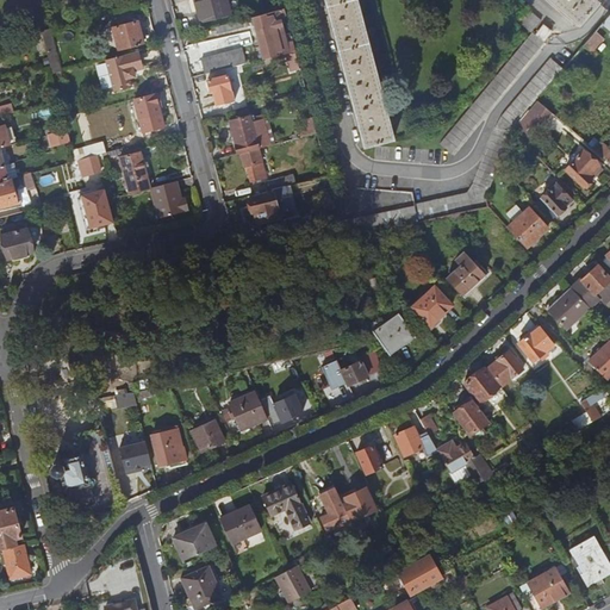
[(226,0),(195,0),(203,23),(231,16),(226,0)]
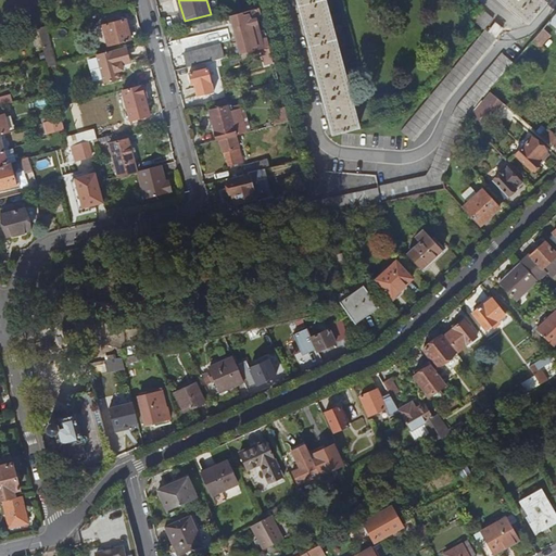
[(326,0),(298,0),(332,129),(330,130),(330,134),(359,126),(326,0)]
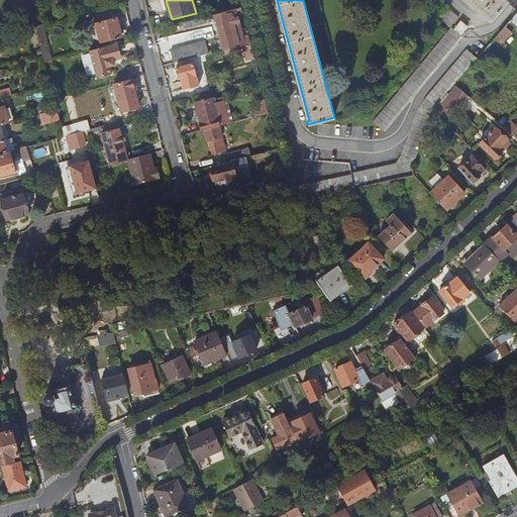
[(506,0),(468,0),(494,22),(511,3),(506,0)]
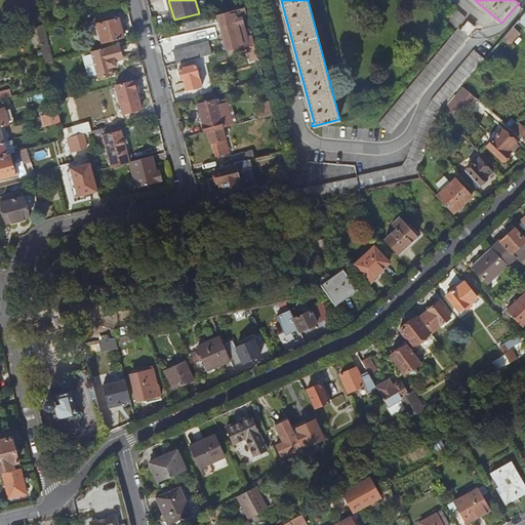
[(228,50),(248,45),(255,43),(253,36),(247,37),(246,32),(248,32),(247,26),(244,26),(241,14),(247,12),(246,7),(218,15),(228,50)]
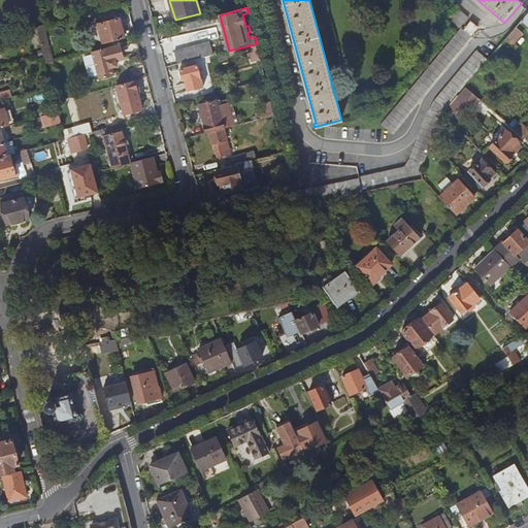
[(461,10),(453,21),(463,30),(471,20),(461,10)]
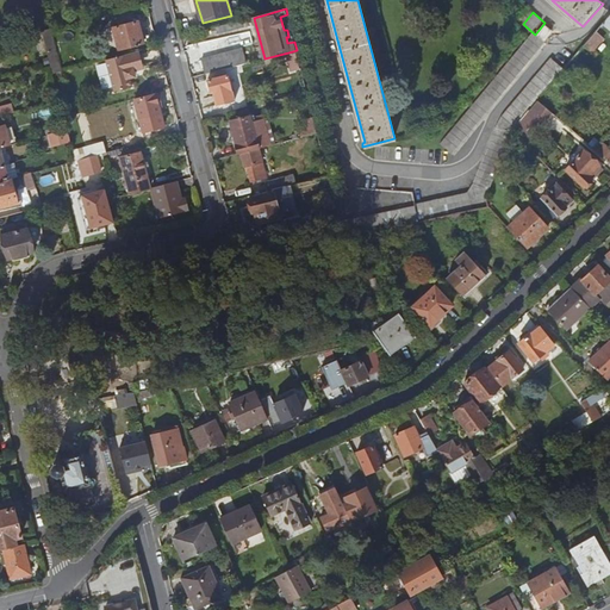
[(139,22),(130,24),(129,19),(120,22),(122,25),(114,27),(120,49),(145,43),(139,22)]
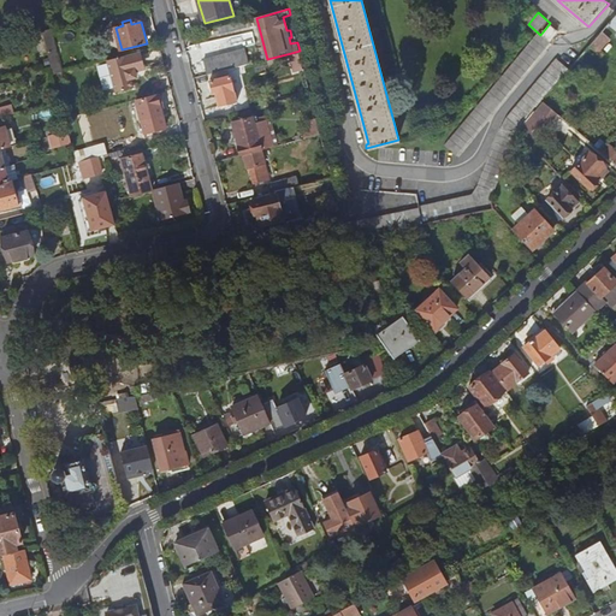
[(249,19),(218,28),(220,34),(252,25),(249,19)]
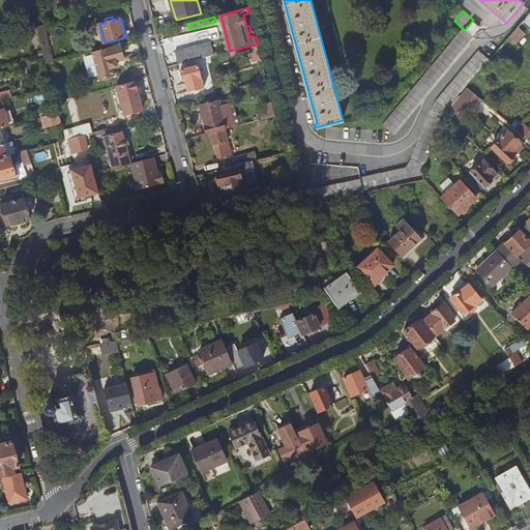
[(475,24),(469,32),(475,36),(481,29),(475,24)]
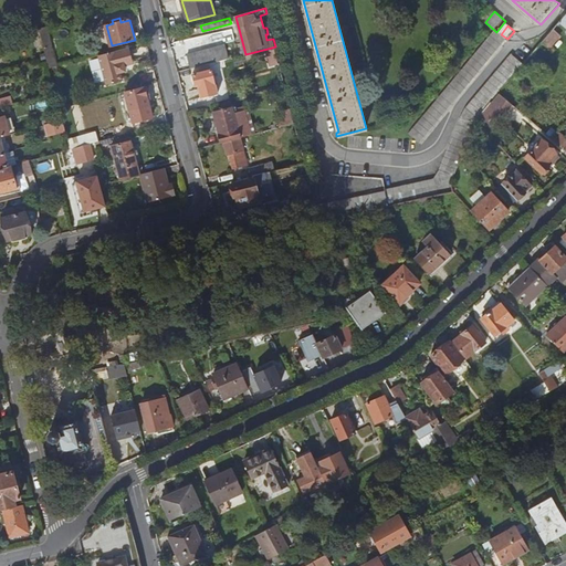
[(48,27),(40,29),(48,61),(50,67),(58,65),(48,27)]
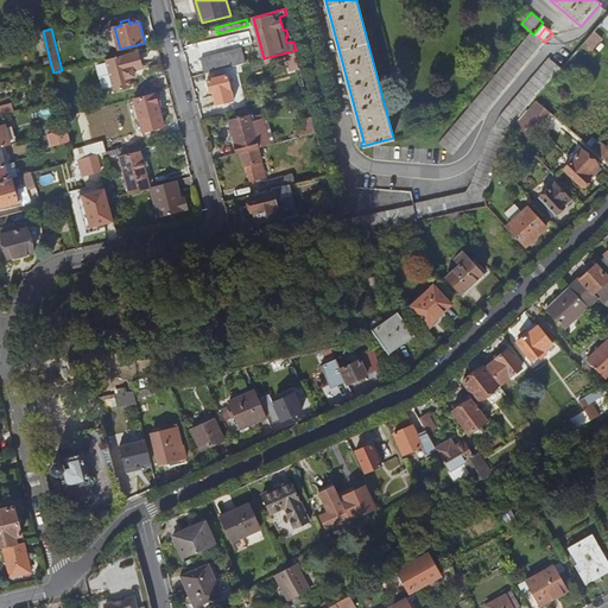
[(441,143),(453,153),(545,44),(534,35),(441,143)]
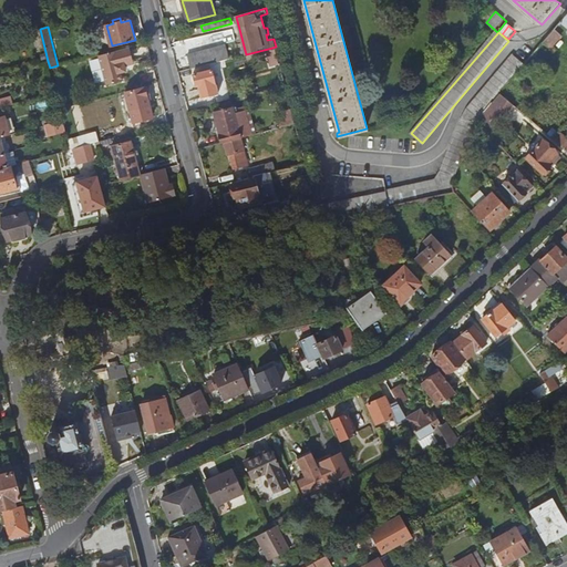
[(220,61),(229,59),(226,45),(188,54),(192,69),(210,64),(220,61)]
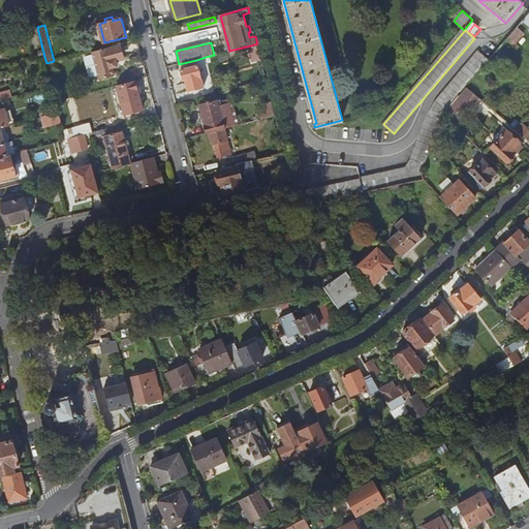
[(254,62),(261,59),(257,43),(250,45),(254,62)]
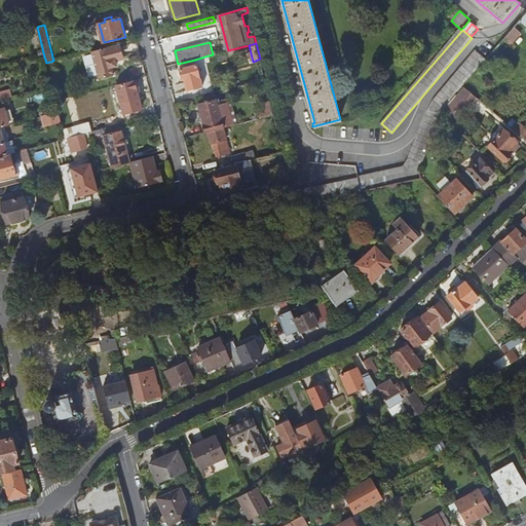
[(116,62),(121,61),(117,45),(92,51),(100,79),(114,75),(112,68),(117,67),(116,62)]
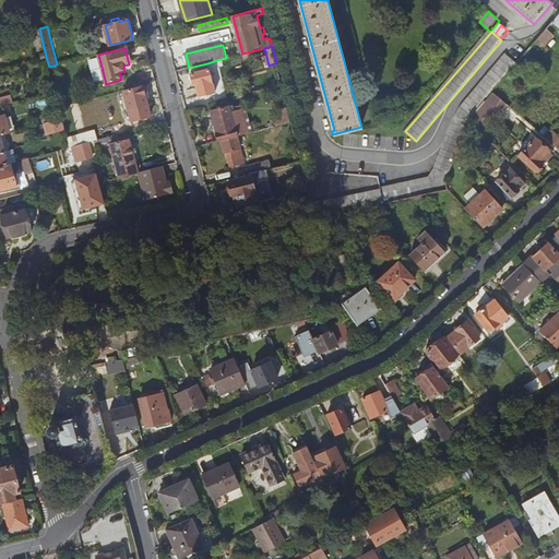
[(445,181),(449,174),(447,174),(467,122),(468,122),(470,120),(472,118),(471,117),(515,63),(506,54),(468,98),(460,107),(454,117),(436,165),(429,177),(381,188),(384,201),(432,191),(432,192),(448,189),(445,181)]
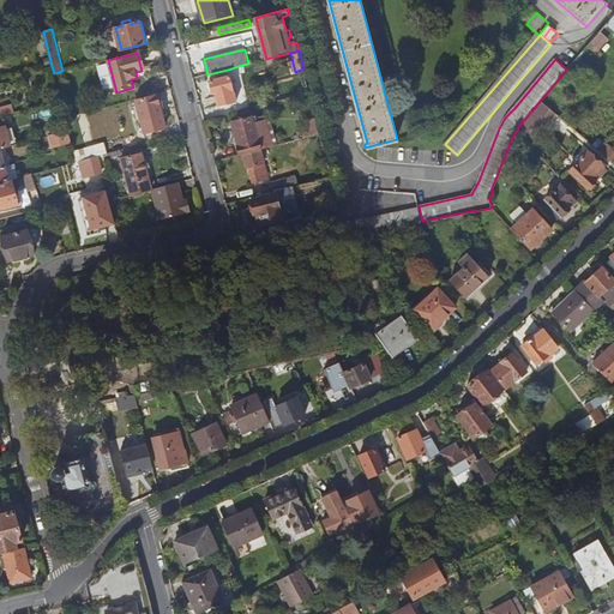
[(241,73),(239,66),(228,70),(230,77),(241,73)]
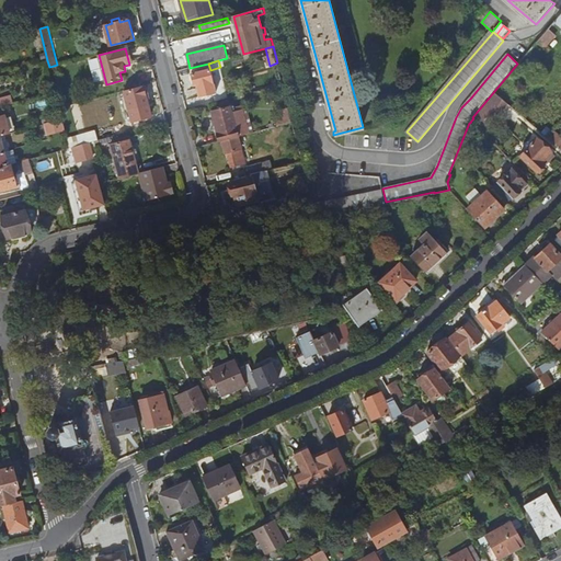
[(50,69),(52,72),(54,72),(55,78),(67,75),(65,66),(50,69)]
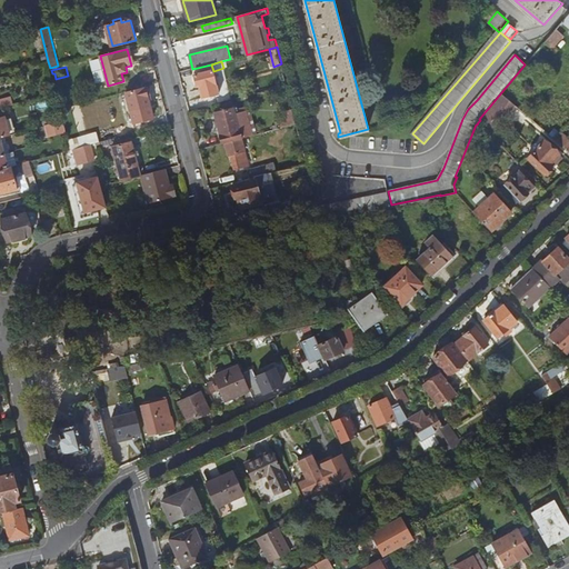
[(220,96),(213,71),(195,76),(198,87),(200,86),(203,99),(220,96)]
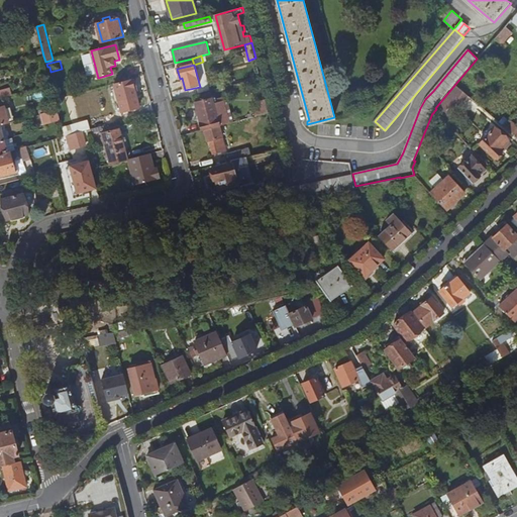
[(133,80),(115,85),(119,101),(137,97),(133,80)]
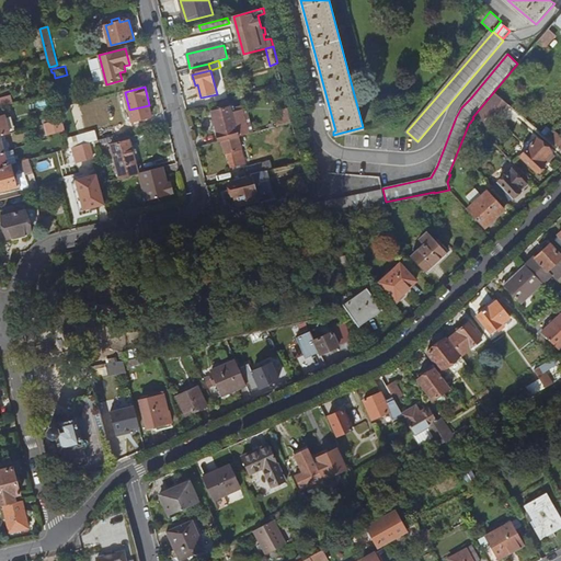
[(495,92),(477,115),(488,124),(506,102),(495,92)]
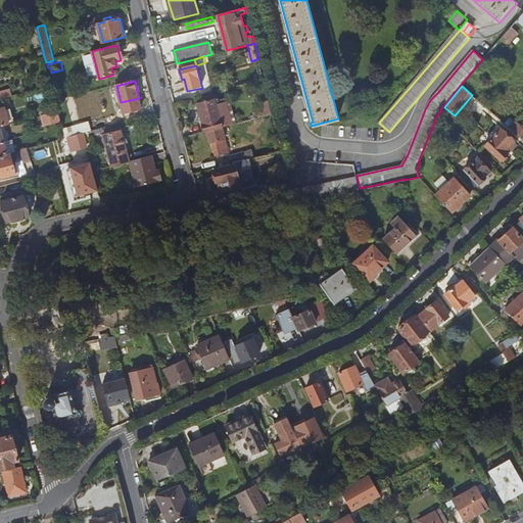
[(56,100),(58,106),(67,104),(65,98),(56,100)]
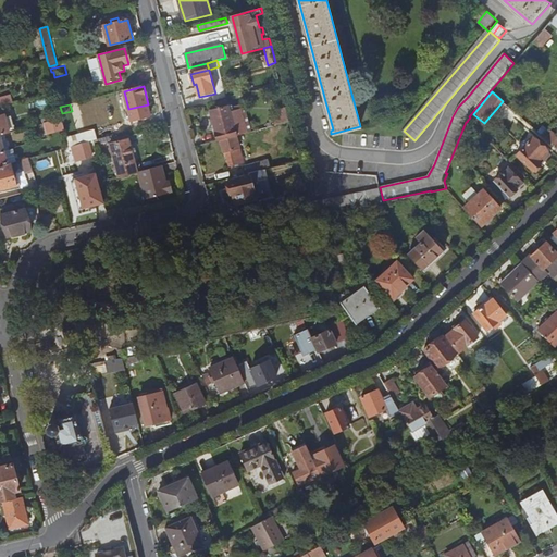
[(221,140),(234,137),(233,128),(235,128),(233,121),(240,119),(239,111),(231,113),(230,107),(212,111),(220,140),(221,140)]
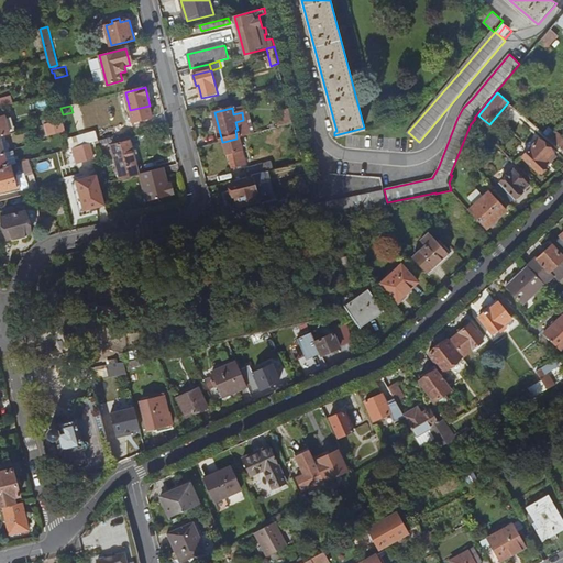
[(10,133),(15,132),(11,114),(4,116),(10,133)]
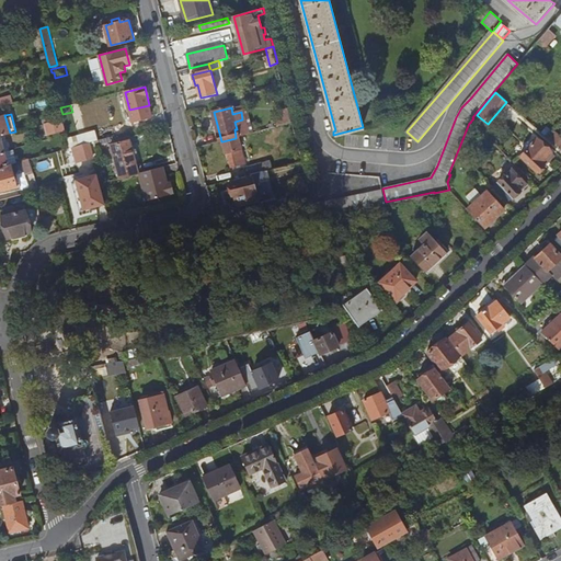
[(0,135),(10,133),(4,115),(0,116),(0,135)]
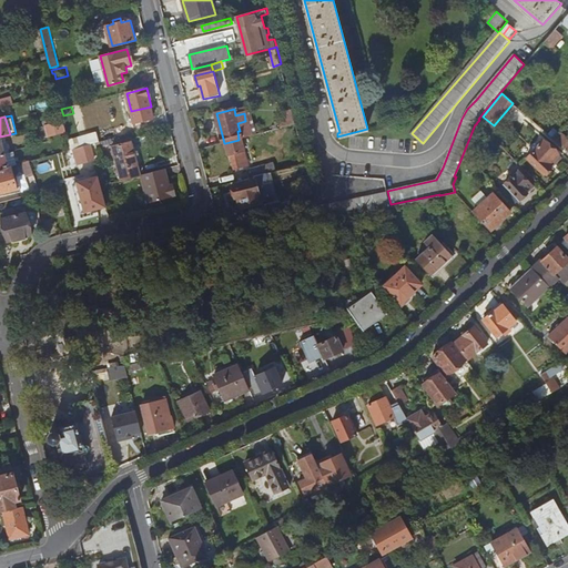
[(51,137),(67,131),(63,120),(47,124),(51,137)]
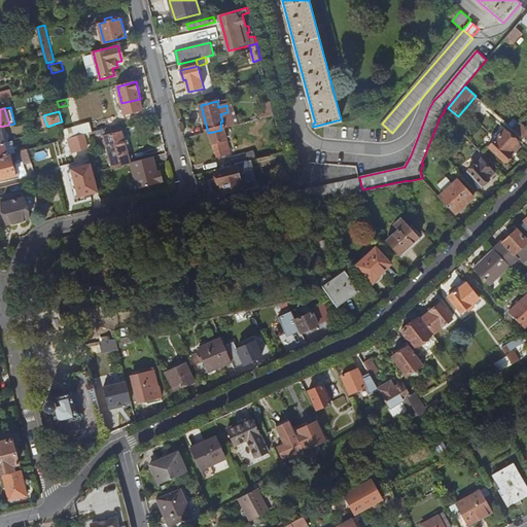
[(91,133),(93,132),(91,123),(64,129),(66,139),(69,138),(84,134),(91,133)]
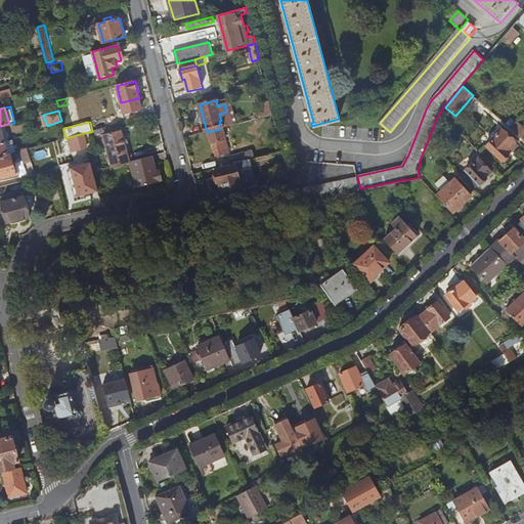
[(511,128),(519,135),(523,129),(523,128),(517,122),(511,128)]
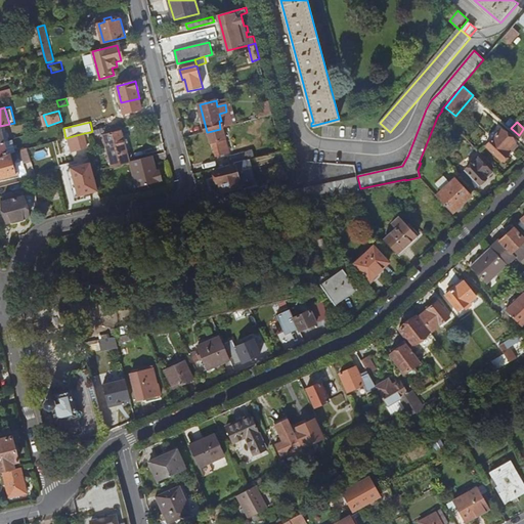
[(100,129),(92,131),(90,132),(91,136),(102,134),(101,132),(104,131),(103,128),(100,129)]
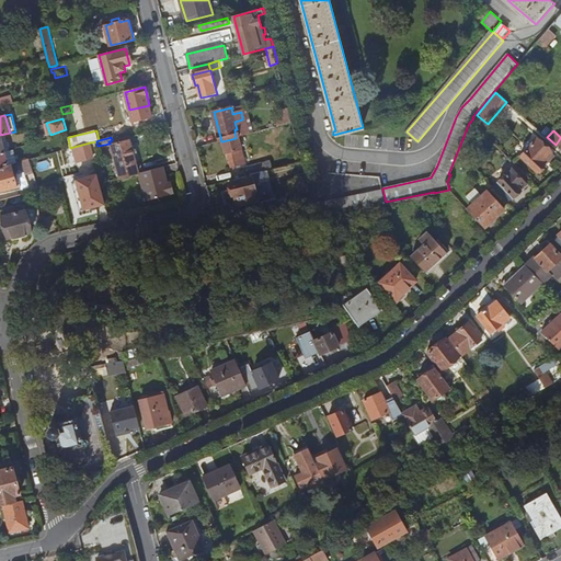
[(236,138),(222,141),(226,153),(228,153),(232,168),(245,163),(239,137),(236,138)]
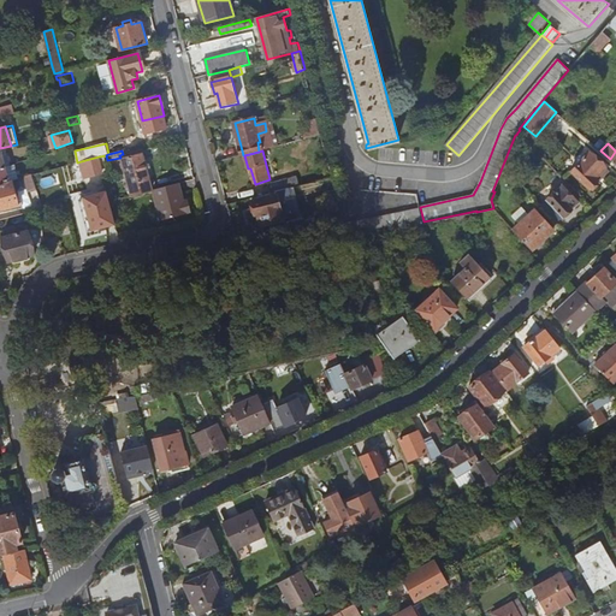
[(606,166),(591,153),(572,171),(590,189),(591,189),(594,189),(598,185),(597,182),(599,181),(596,177),(606,166)]
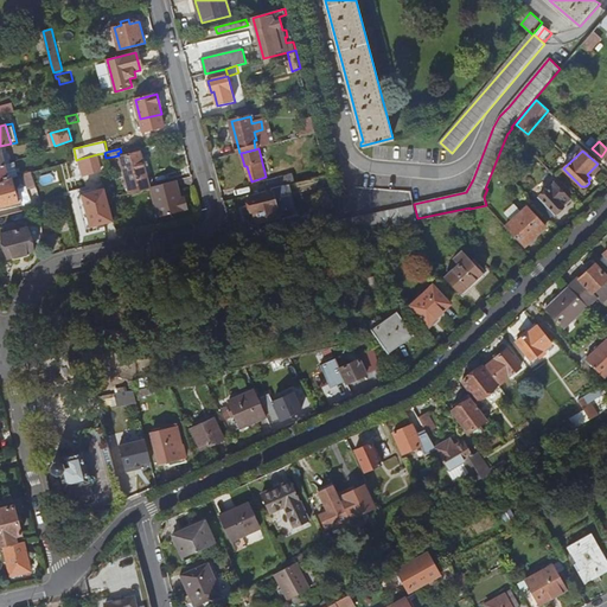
[(132,193),(152,187),(142,152),(122,157),(132,193)]
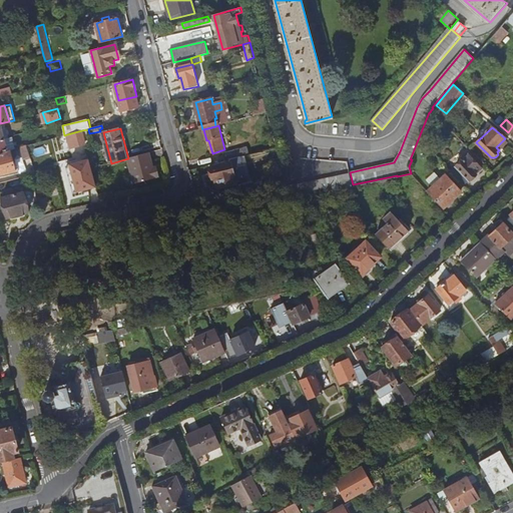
[(82,130),(67,134),(69,142),(75,141),(76,147),(85,144),(82,130)]
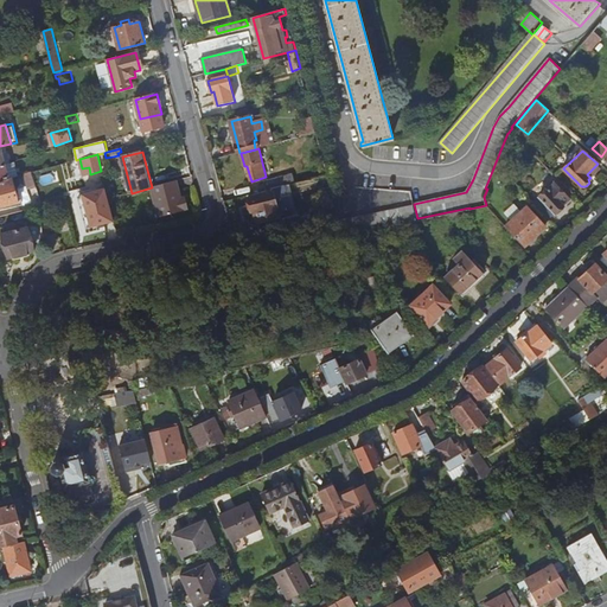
[(37,186),(33,172),(25,173),(30,187),(37,186)]
